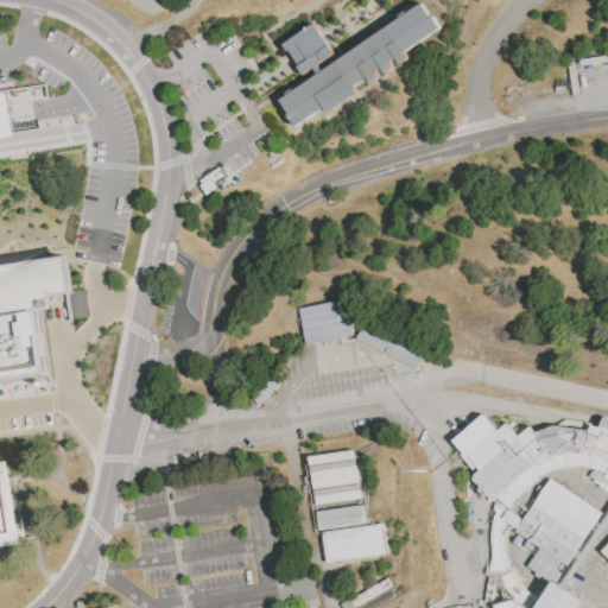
[(278,101),(422,4),(432,19),(435,18),(442,29),(405,55),(409,59),(400,64),(397,59),(391,63),(394,69),(386,74),(382,69),(377,74),(380,78),(371,86),(366,80),(355,88),(359,94),(325,116),(321,111),(295,128),(286,116),(289,115),(278,101)]
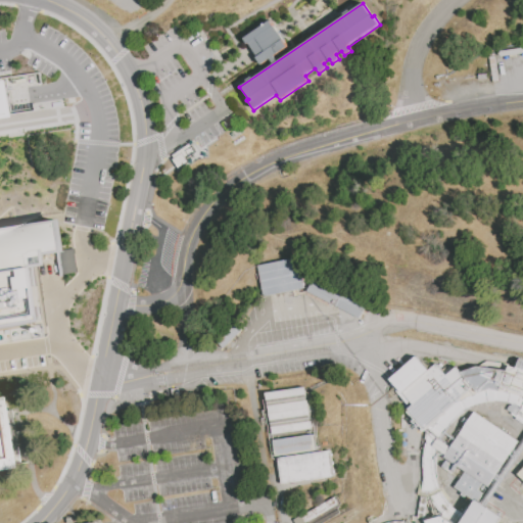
[(287,47),(262,64),(256,57),(258,55),(250,43),(248,44),(244,38),(270,20),(287,47)]
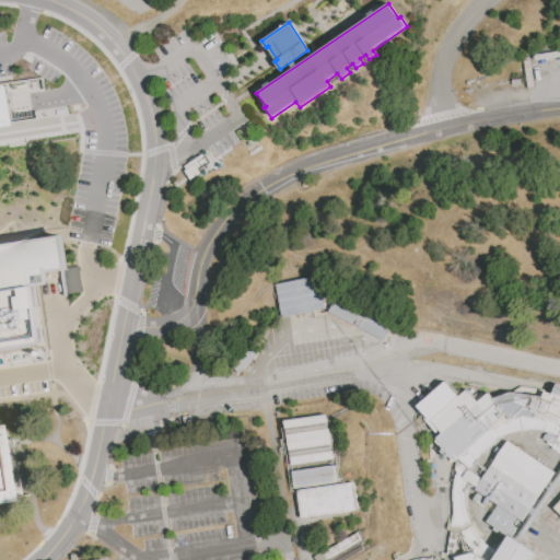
[(536,57),(536,56),(559,51),(559,57),(537,61),(537,60),(535,60),(535,57),(536,57)]
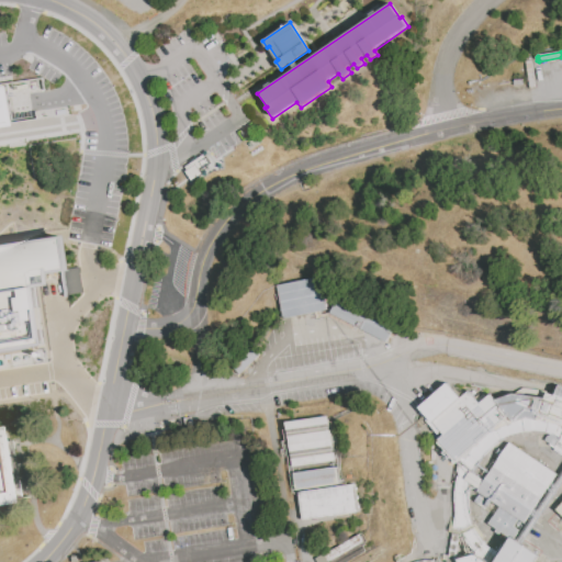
[(530,89),(526,62),(531,60),(535,88),(530,89)]
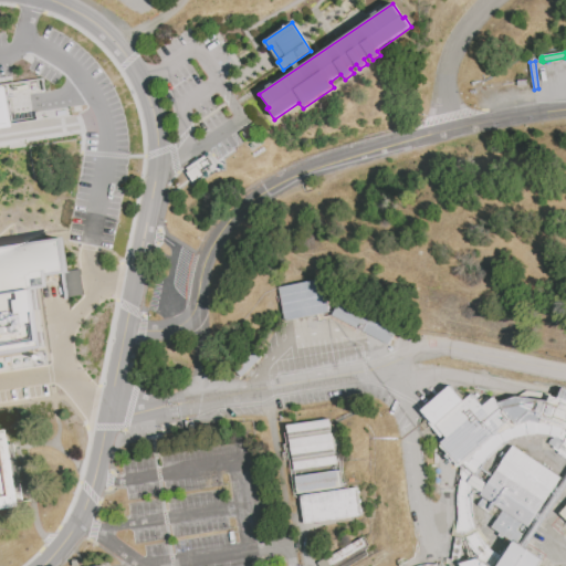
[(0,87),(19,85),(25,130),(0,133),(0,87)]
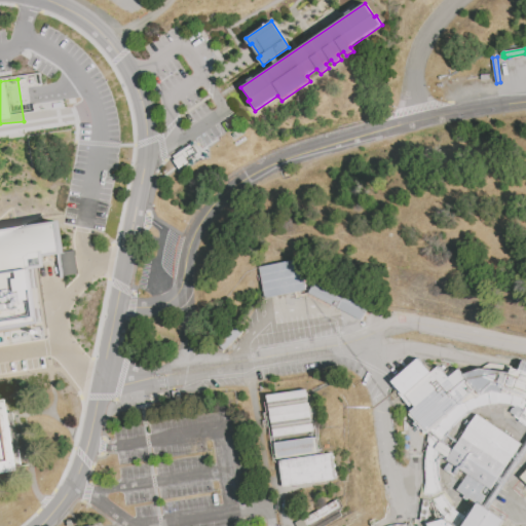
[(171,172),(181,188),(212,166),(202,152),(171,172)]
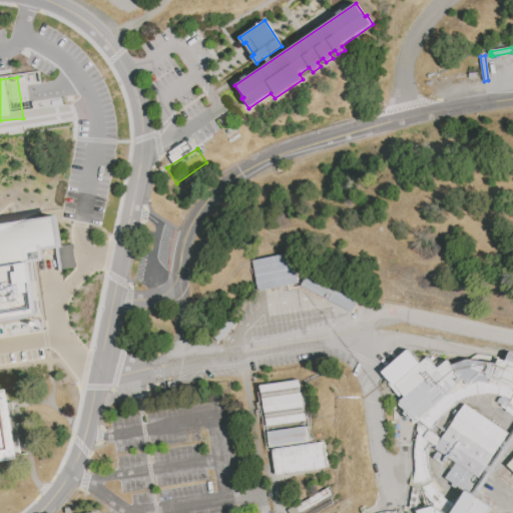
[(0,225),(67,215),(72,246),(50,250),(51,260),(39,262),(46,316),(0,322),(0,225)]
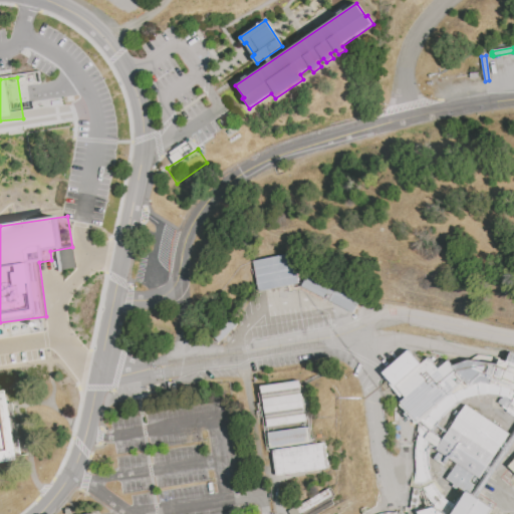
[(260,292),(252,262),(292,253),(298,284),(260,292)]
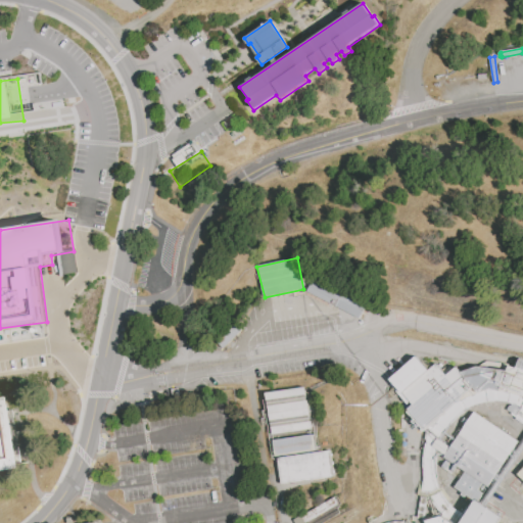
[(367,305),(359,320),(306,292),(315,278),(367,305)]
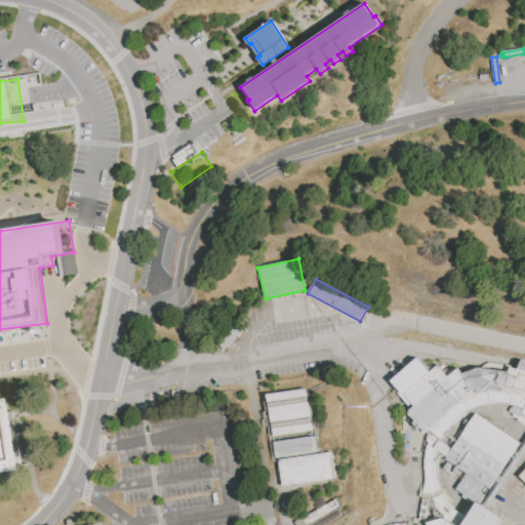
[(524,396),(491,385),(480,394),(476,389),(427,432),(409,411),(414,407),(411,404),(406,408),(398,398),(399,397),(397,395),(398,394),(396,393),(398,391),(391,381),(417,359),(430,373),(439,366),(445,373),(451,368),(453,371),(457,368),(463,374),(488,363),(509,366),(511,368),(517,370),(521,360),(524,361),(524,396)]
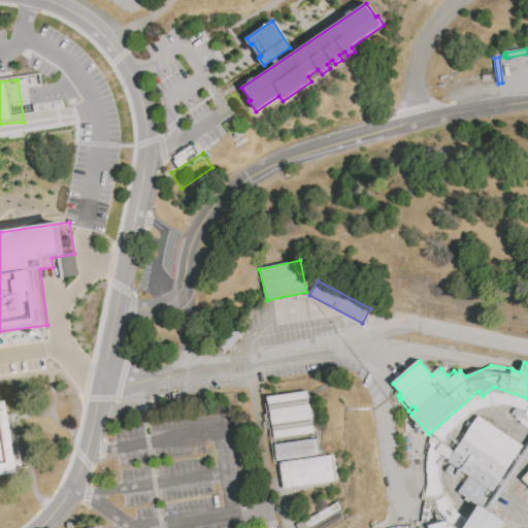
[(345,409),(335,393),(341,388),(354,405),(345,409)]
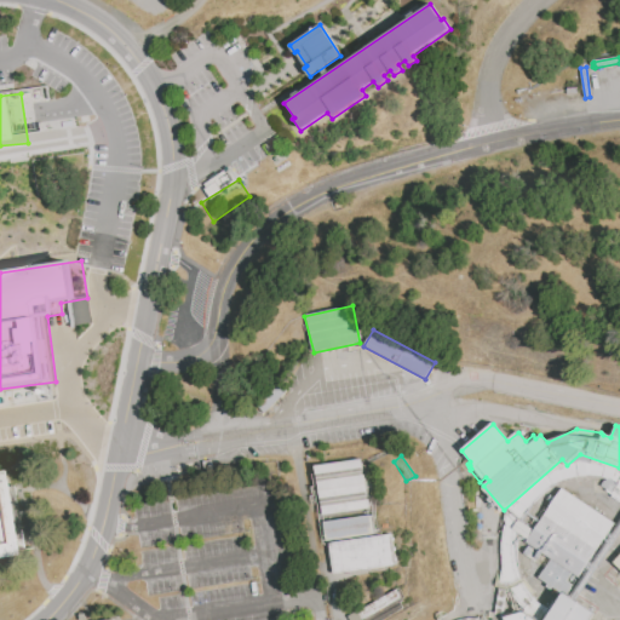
[(315,468),(362,460),(369,509),(322,516),(315,468)]
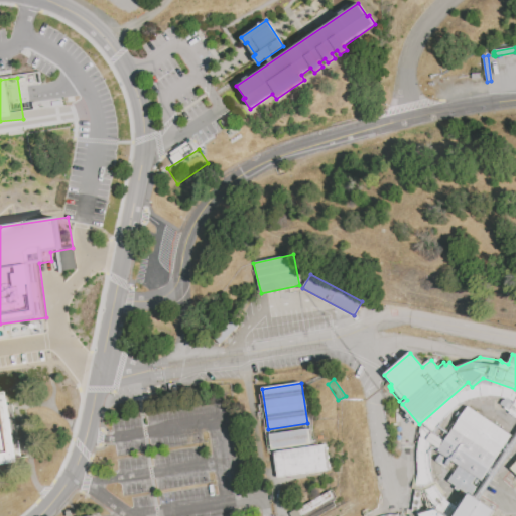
[(0,393),(8,392),(18,464),(0,466),(0,393)]
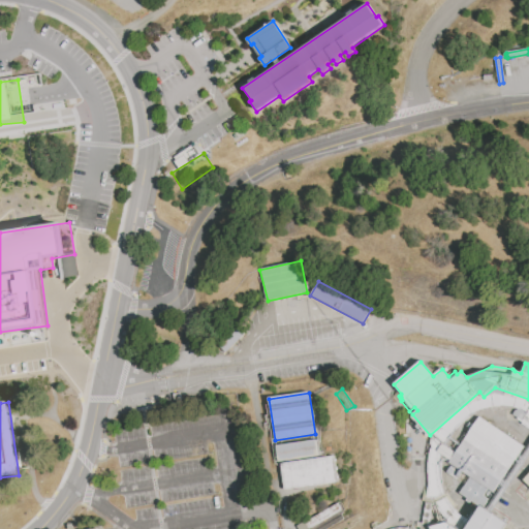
[(346,413),(355,413),(355,434),(346,434),(346,413)]
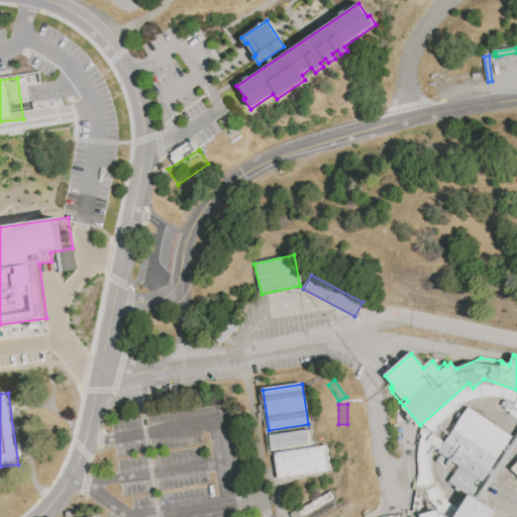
[(445,442),(468,408),(511,437),(482,483),(477,479),(472,485),(477,489),(472,497),(496,512),(492,516),(455,516),(458,513),(455,511),(462,500),(466,502),(470,496),(459,490),(458,493),(454,491),(455,488),(448,483),(458,467),(438,452),(439,450),(427,441),(432,434),(445,442)]
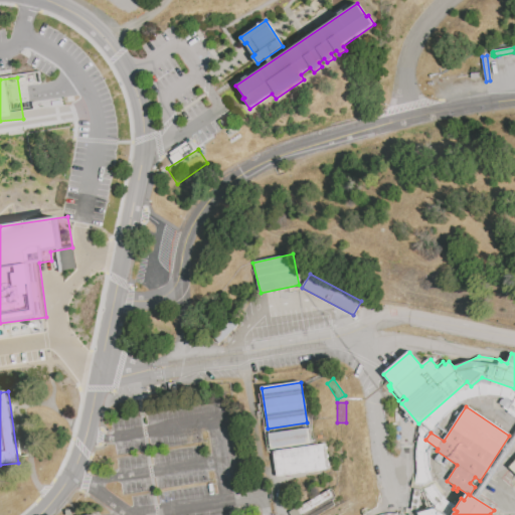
[(269,435),(307,428),(309,444),(272,450),(269,435)]
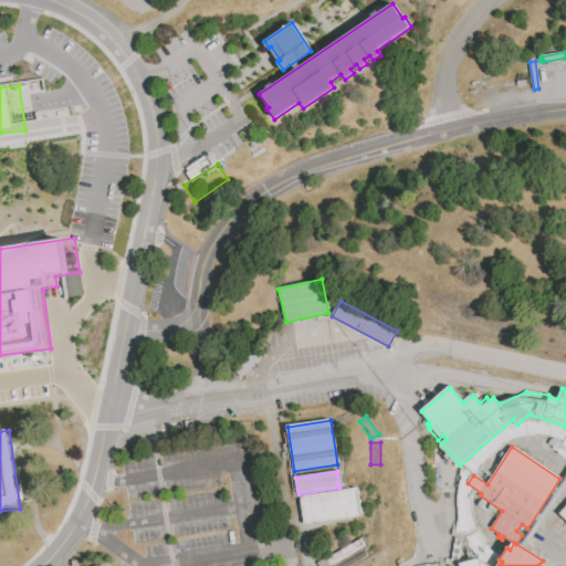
[(301,496),(358,488),(363,516),(305,525),(301,496)]
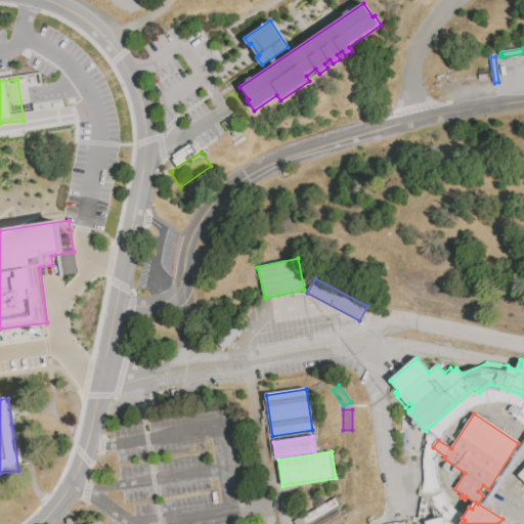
[(307,523),(295,523),(294,521),(335,498),(340,506),(307,523)]
